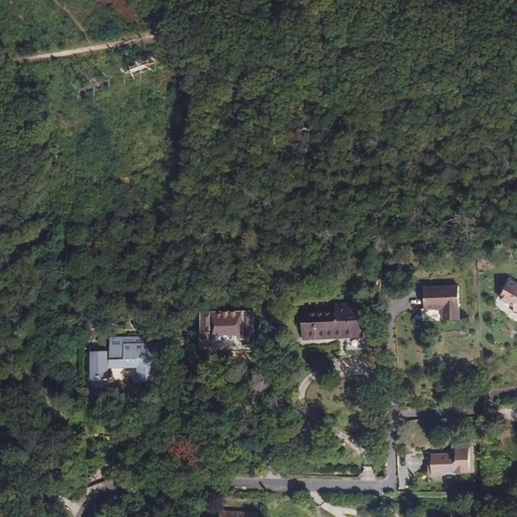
[(516,284),(510,281),(501,298),(515,306),(514,313),(516,313),(516,284)]
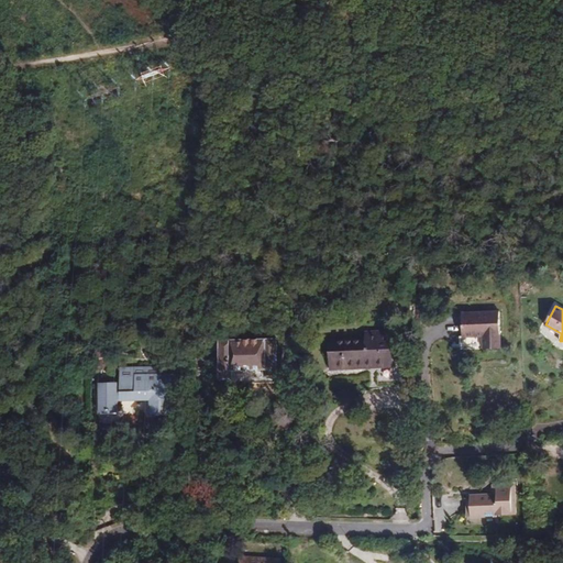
[(499,311),(462,313),(463,337),(484,335),(484,349),(500,349),(499,311)]
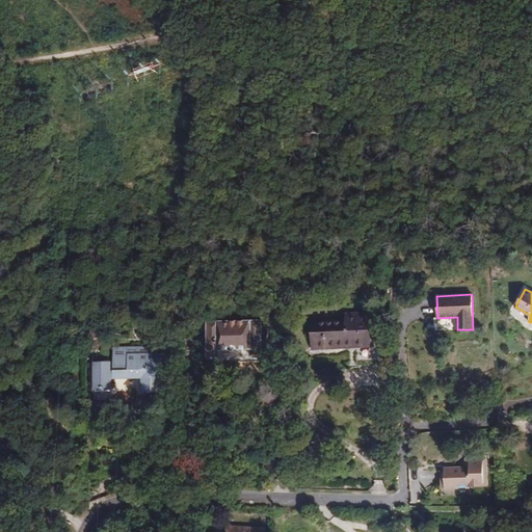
[(284,310),(284,297),(275,297),(275,310),(284,310)]
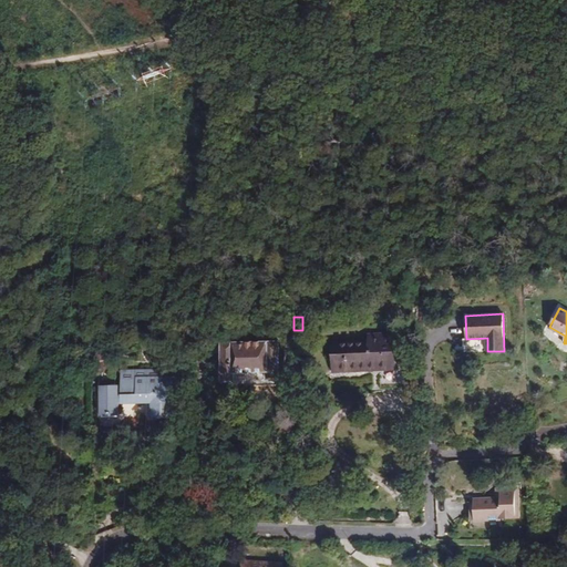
[(382,339),(382,336),(369,336),(369,342),(332,343),(333,371),(380,370),(381,387),(406,387),(405,369),(397,369),(394,339),(382,339)]
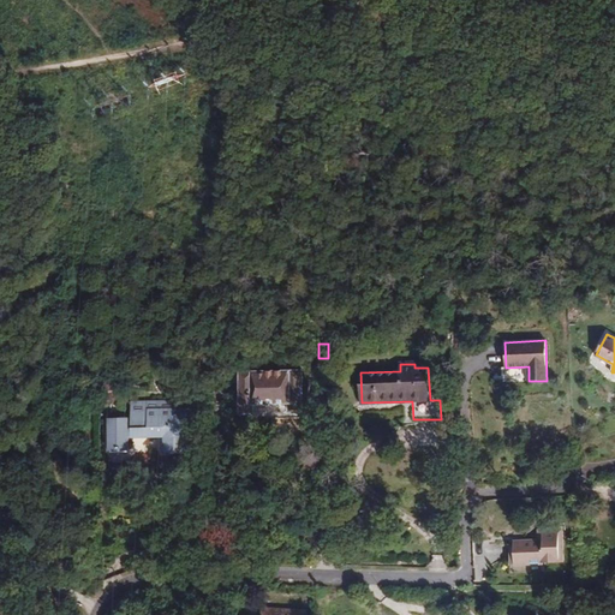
[(302,370),(240,372),(242,413),(254,413),(254,404),(290,402),(291,412),(303,411),(302,370)]
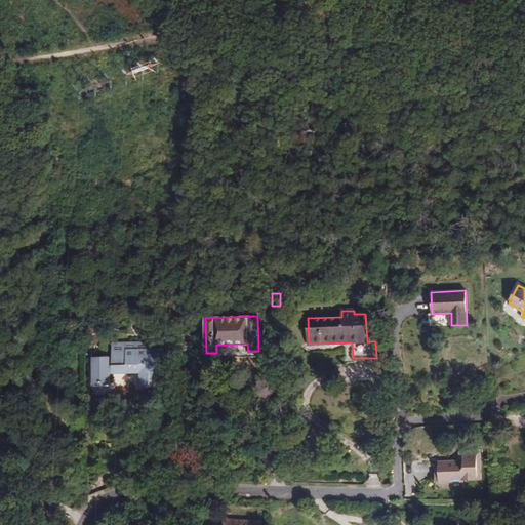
[(158,364),(164,364),(163,349),(150,349),(150,341),(111,342),(113,366),(111,366),(110,356),(92,357),(93,386),(111,385),(111,373),(140,372),(140,382),(149,382),(149,388),(157,388),(157,373),(158,373),(158,364)]
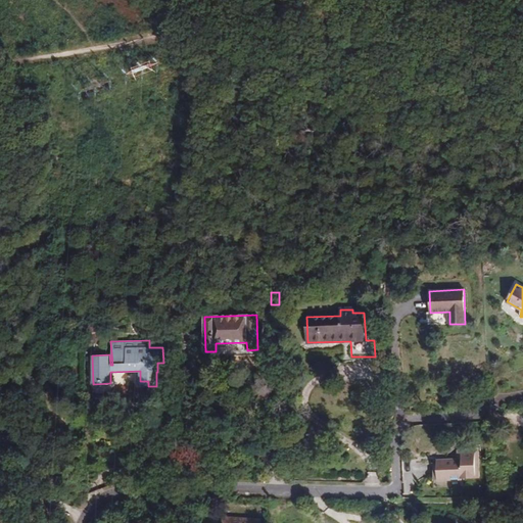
[(280,367),(277,364),(272,365),(269,368),(270,376),(273,378),(277,378),(279,375),(280,367)]
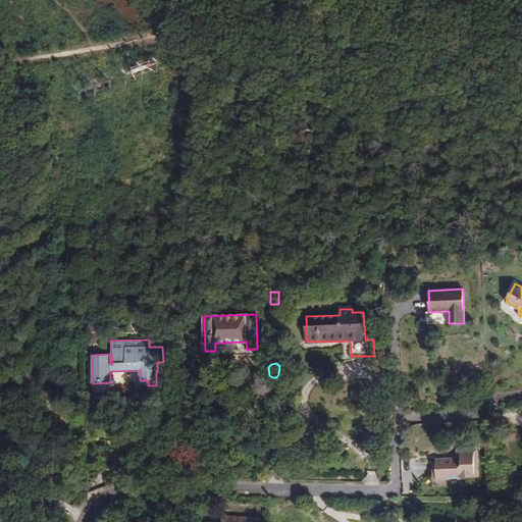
[(185,450),(184,427),(175,428),(176,450),(185,450)]
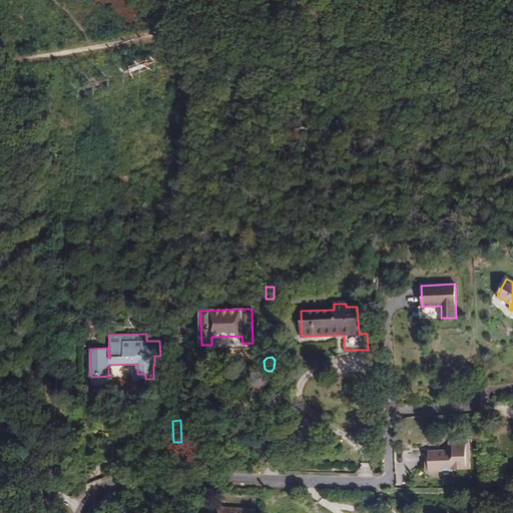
[(469,451),(466,451),(466,442),(452,442),(453,451),(429,452),(429,470),(454,469),(454,467),(470,466),(469,451)]
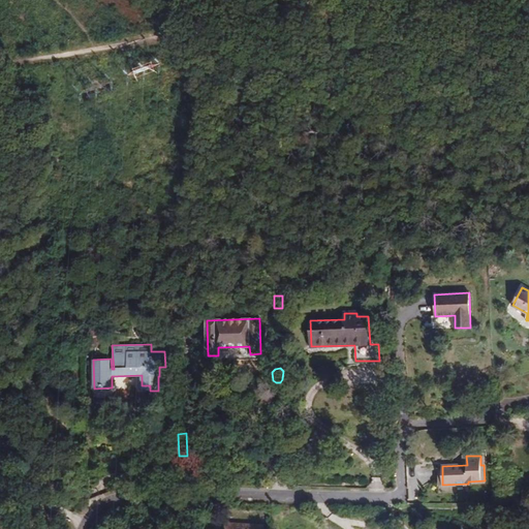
[(173,475),(188,474),(188,462),(177,462),(172,463),(173,475)]
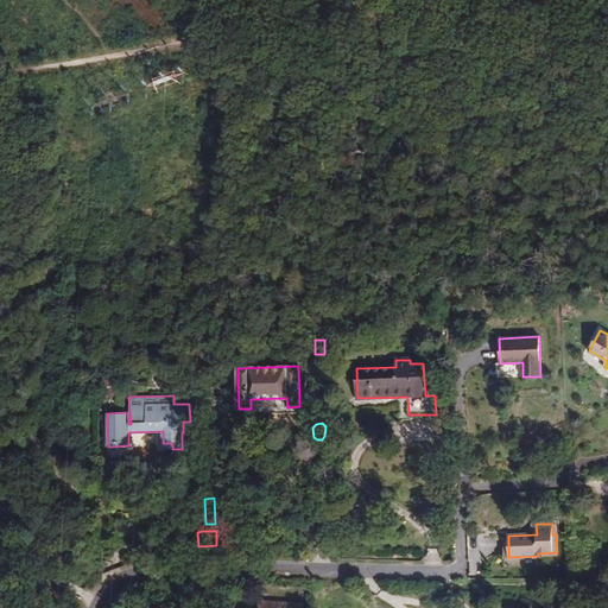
All buildings are outlined.
